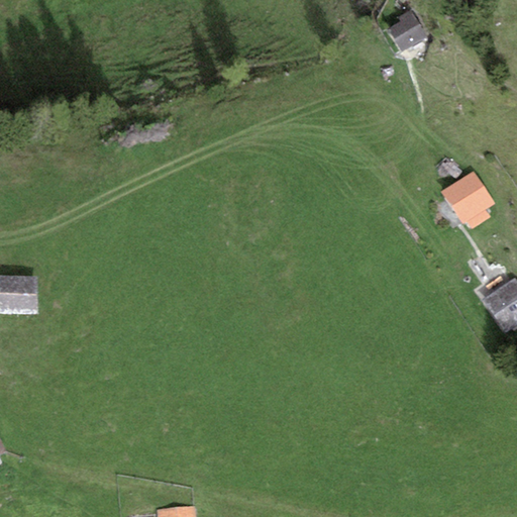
[(427,41),(409,14),(397,23),(400,27),(387,35),(402,59),(427,41)]
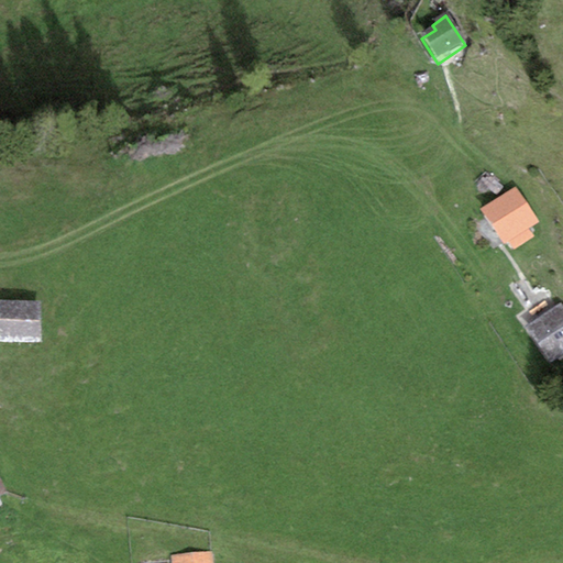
[(539,221),(516,186),(481,209),(504,244),(507,241),(514,251),(534,236),(529,228),(539,221)]
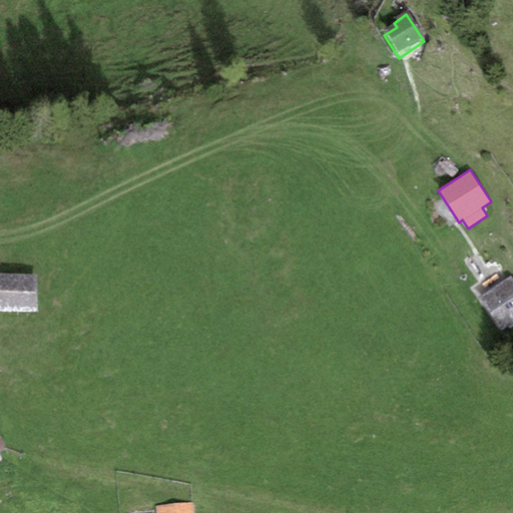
[(0,274),(0,312),(37,312),(37,274),(0,274)]
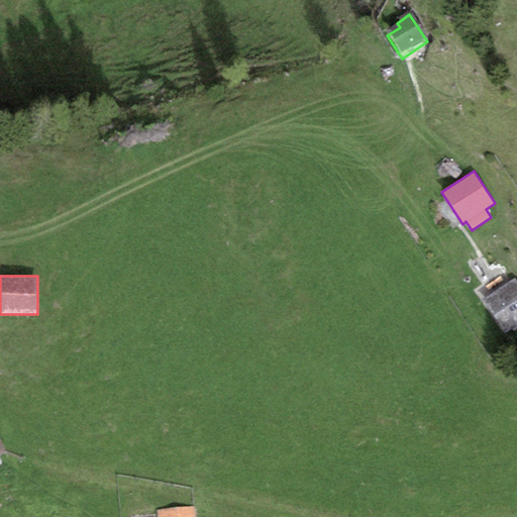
[(516,282),(514,279),(483,300),(505,332),(516,324),(516,282)]
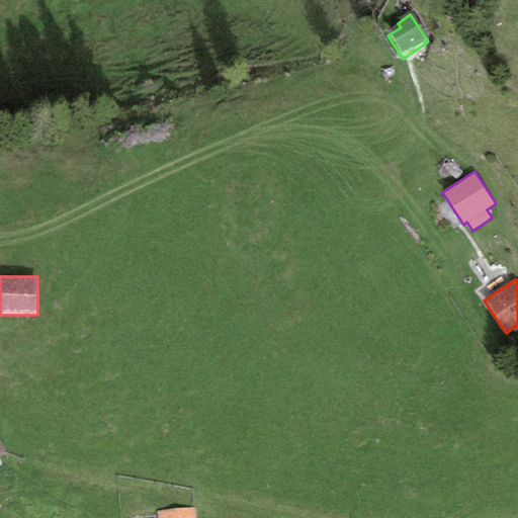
[(195,517),(195,508),(157,512),(157,517),(195,517)]
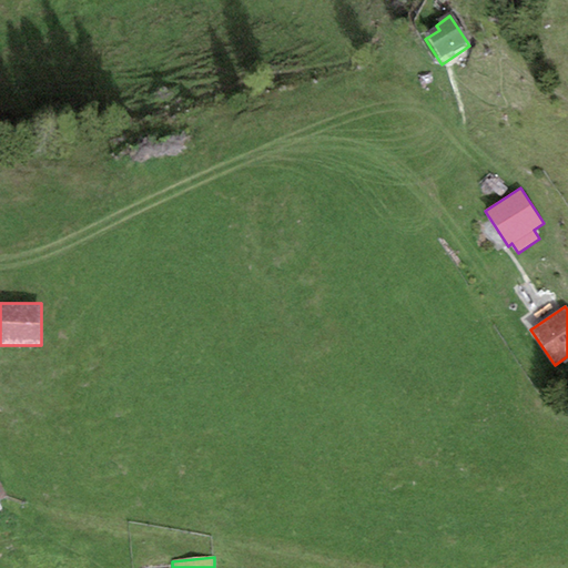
All buildings are outlined.
